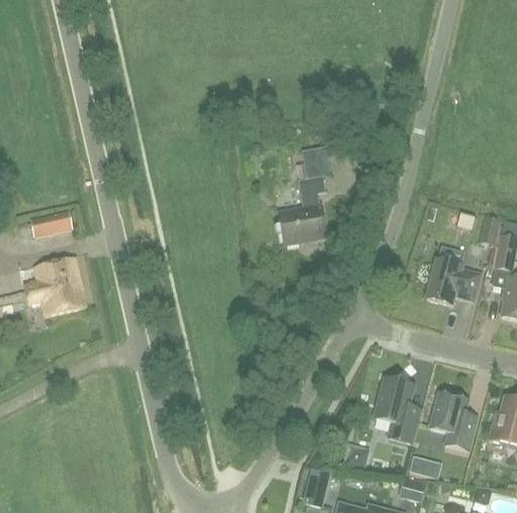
[(319,192),(327,191),(324,175),(299,180),(304,207),(278,211),(284,244),(328,237),(322,204),(321,204),(319,192)]
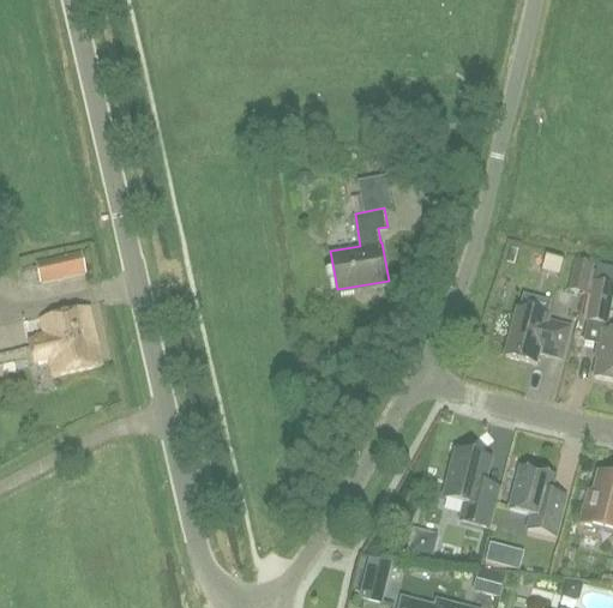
[(42,278),(84,269),(80,250),(37,259),(42,278)]
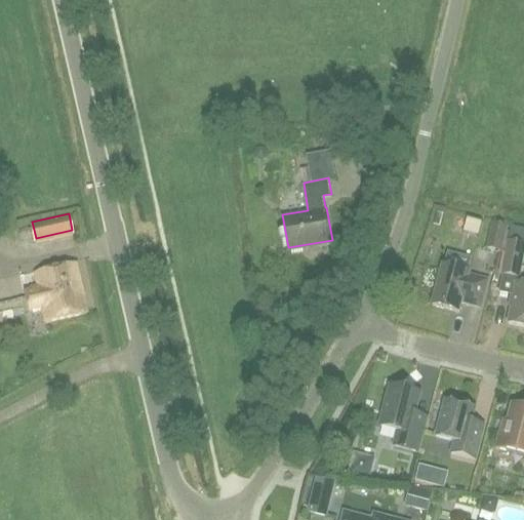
[(494,221),(488,244),(502,247),(509,224),(494,221)]
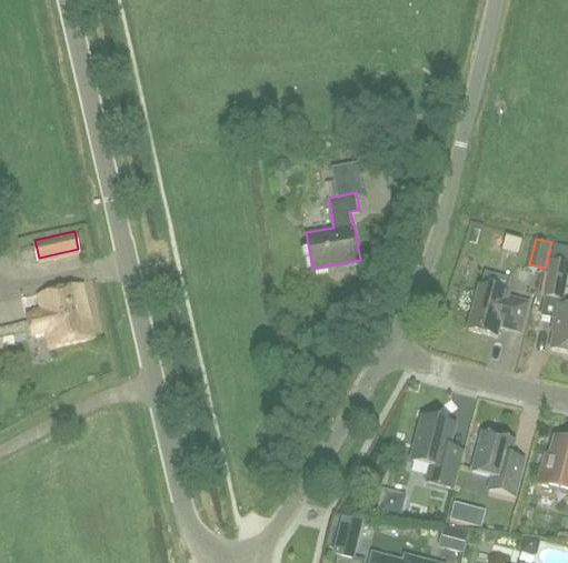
[(552,258),(549,270),(545,293),(562,297),(567,268),(567,261),(552,258)]
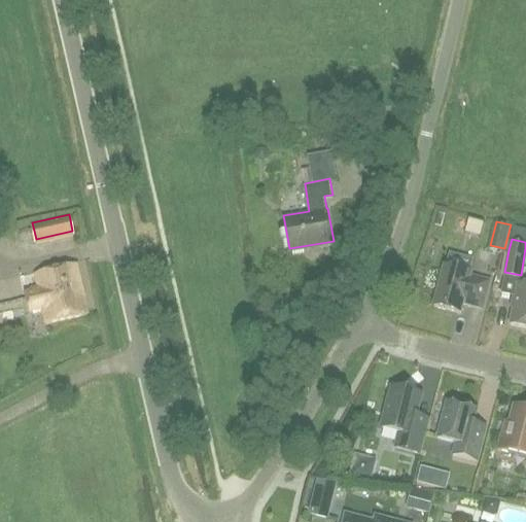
[(46,320),(88,311),(76,261),(35,270),(38,286),(25,289),(30,309),(43,306),(46,320)]
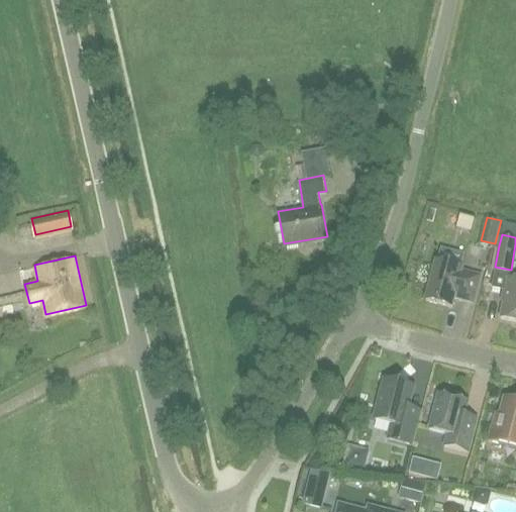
[(461,265),(436,258),(426,297),(451,303),(454,294),(474,299),(480,273),(460,268),(461,265)]
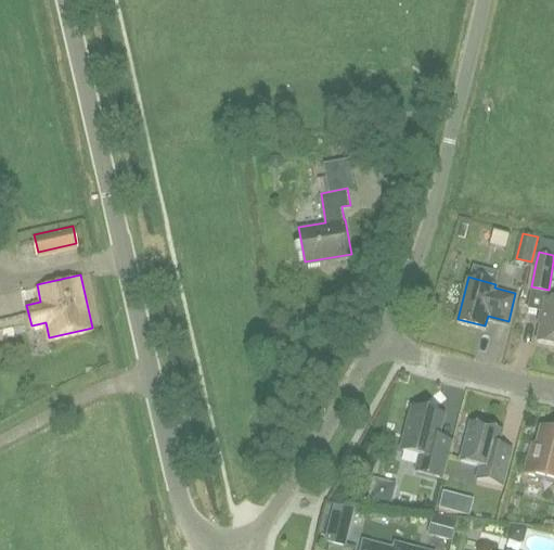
[(553,297),(546,296),(538,339),(553,341),(553,297)]
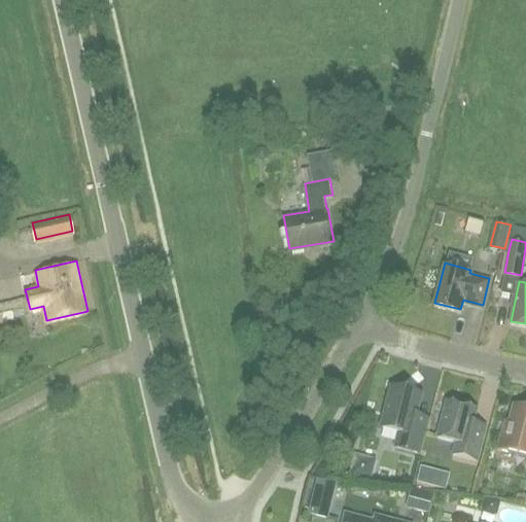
[(421,391),(392,385),(383,424),(399,429),(396,444),(421,450),(430,415),(416,412),(421,391)]
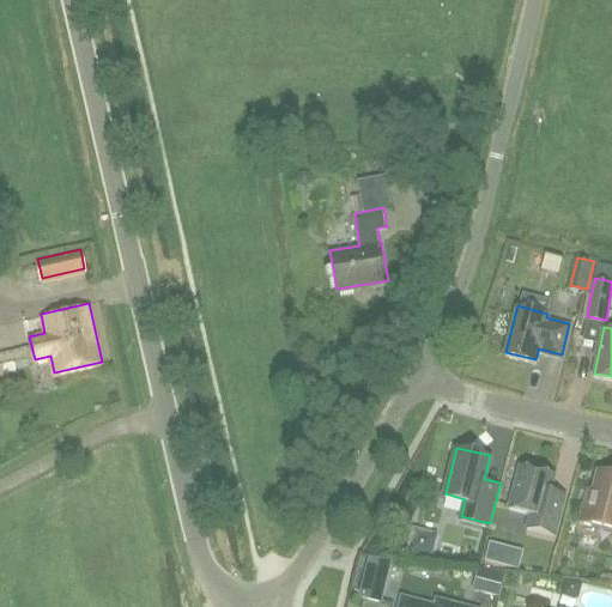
[(555,473),(520,463),(509,505),(531,511),(527,524),(556,532),(565,492),(551,489),(555,473)]
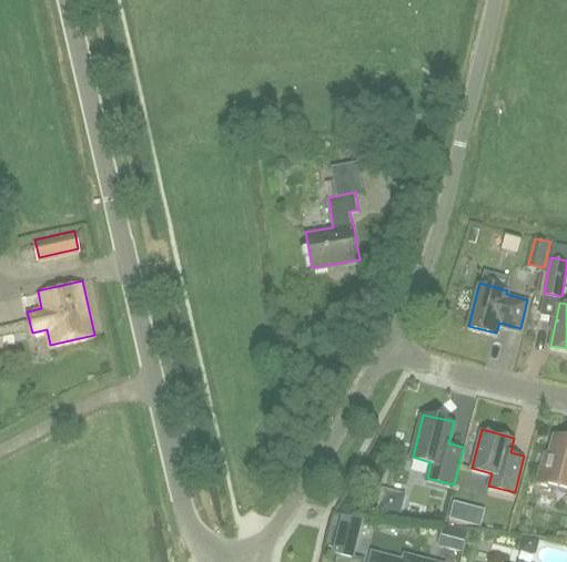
[(566,436),(555,432),(550,450),(546,449),(538,481),(566,489),(566,436)]
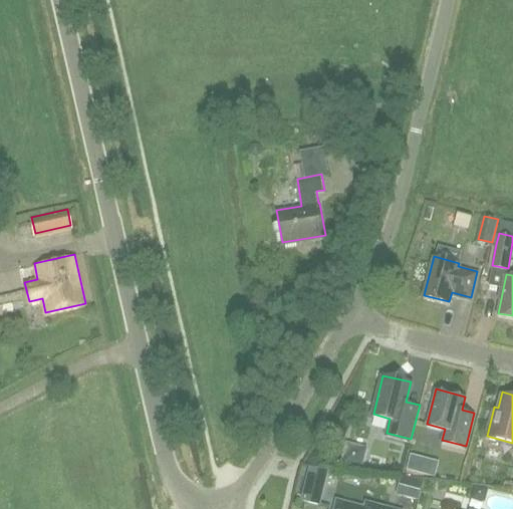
[(303,497),(319,501),(326,471),(310,467),(303,497)]
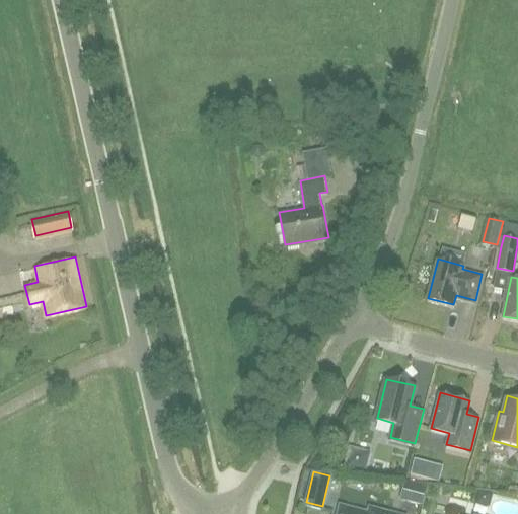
[(440,494),(437,509),(449,512),(453,497),(440,494)]
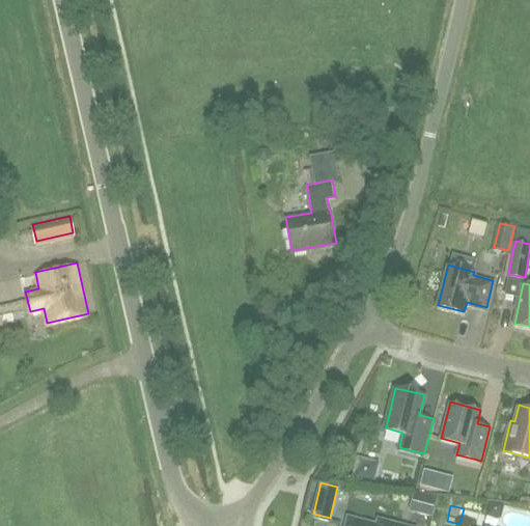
[(350,517),(346,525),(409,525),(380,519),(379,524),(350,517)]
